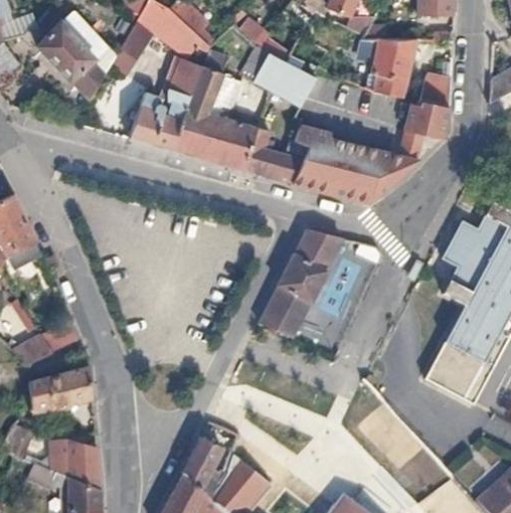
[(0,0),(0,42),(3,40),(27,34),(36,23),(32,12),(13,19),(3,23),(0,16),(10,12),(5,0),(0,0)]
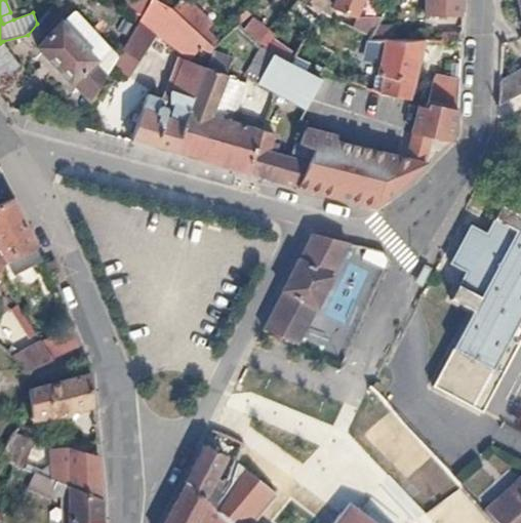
[(142,19),(158,34),(183,52),(195,53),(206,39),(184,18),(172,8),(157,0),(152,0),(142,19)]
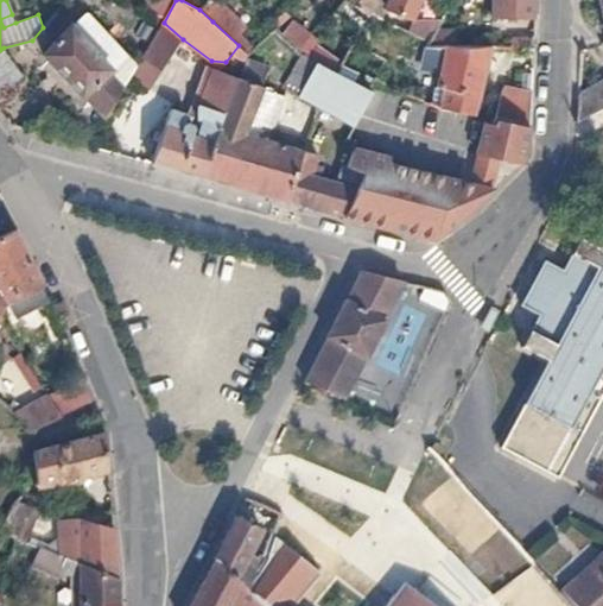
[(213,21),(239,45),(248,54),(255,48),(240,32),(246,25),(219,0),(213,0),(200,10),(213,21)]
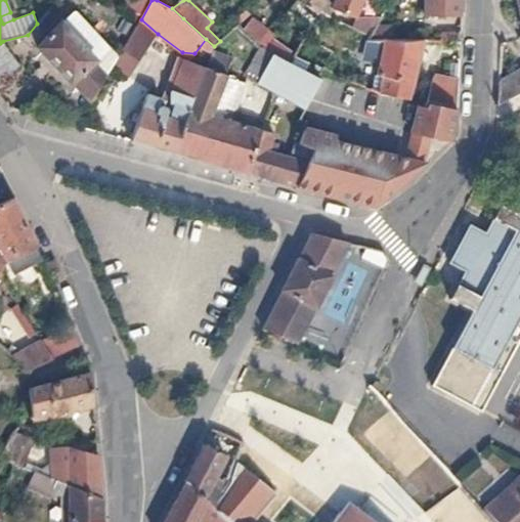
[(290,10),(300,16),(310,25),(311,25),(319,12),(302,0),(296,0),(296,1),(293,0),(288,9),(290,10)]
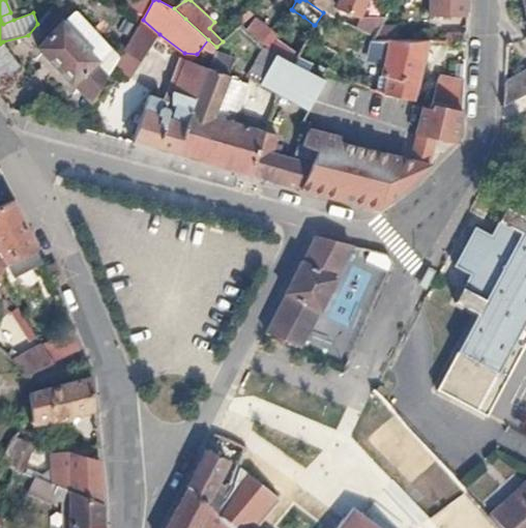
[(305,0),(323,12),(324,10),(330,0),(305,0)]
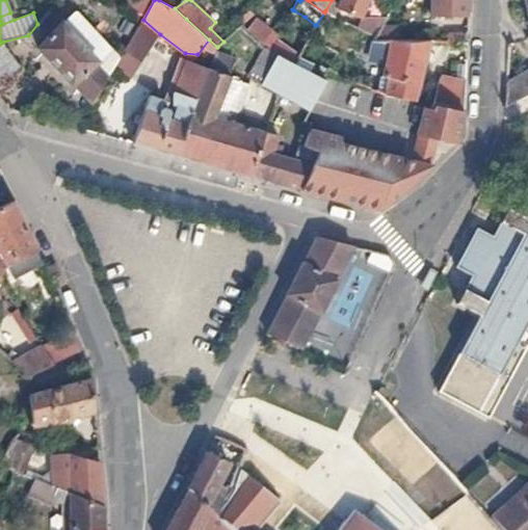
[(340,0),(339,3),(335,0),(332,0),(325,10),(337,18),(339,15),(360,23),(362,19),(363,19),(370,0),(340,0)]
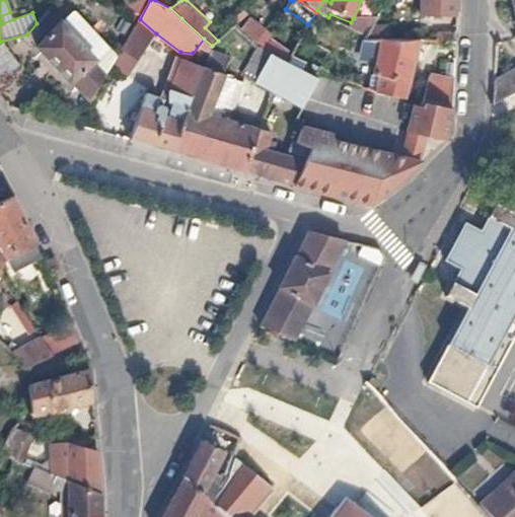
[(458,14),(458,0),(423,0),(423,14),(458,14)]
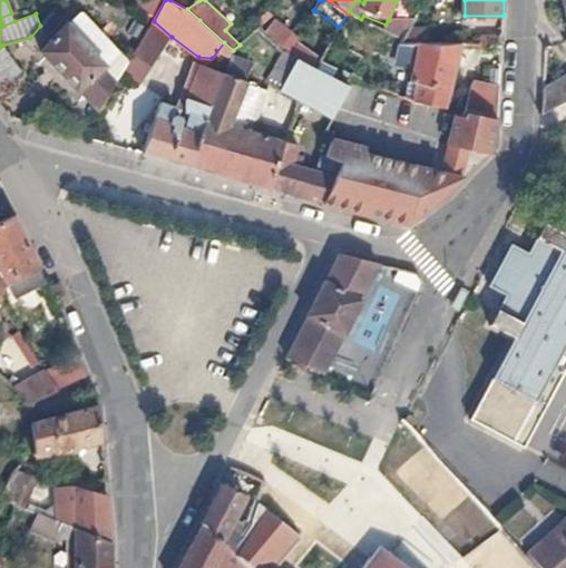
[(100,111),(123,72),(129,61),(83,10),(41,50),(78,90),(80,89),(100,111)]
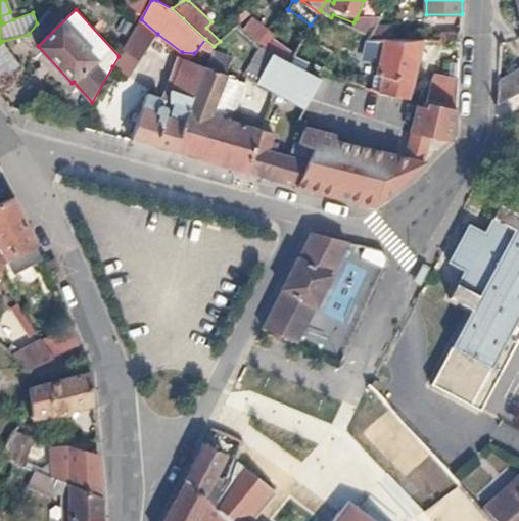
[(296,21),(299,16),(289,10),(287,9),(286,14),(289,16),(296,21)]
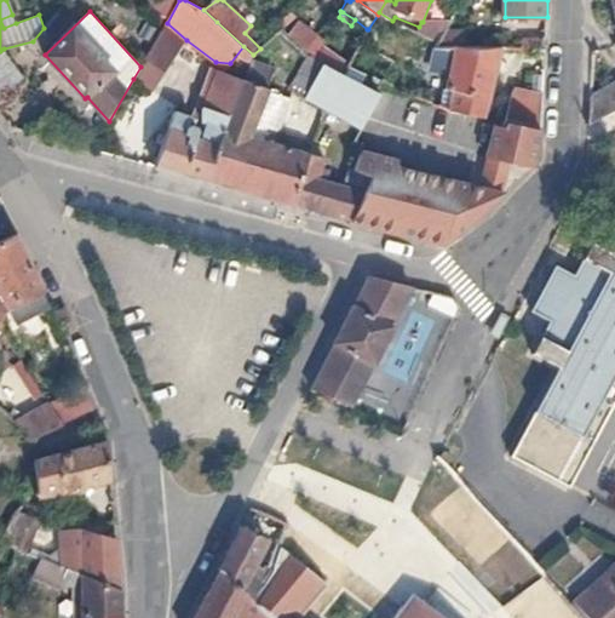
[(0,19),(4,28),(16,23),(12,15),(0,19)]
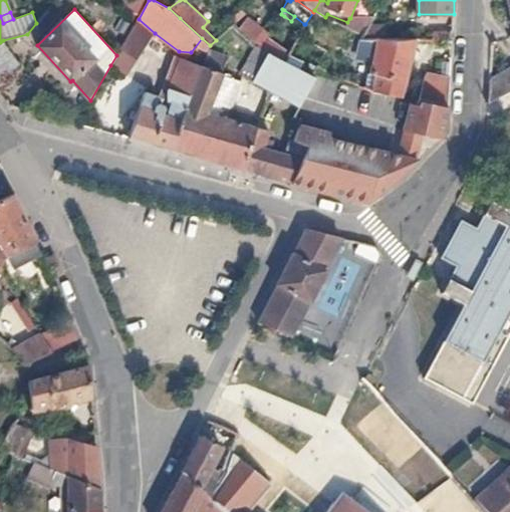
[(247,17),(239,28),(255,41),(262,32),(263,30),(247,17)]
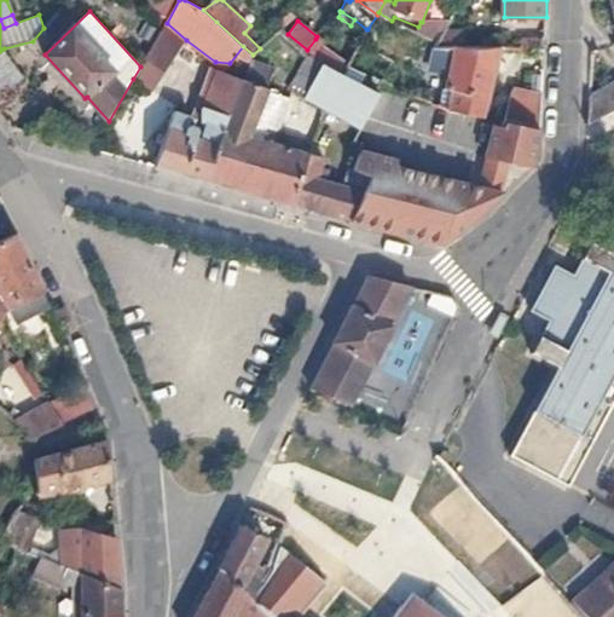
[(439,42),(445,30),(433,21),(426,36),(439,42)]
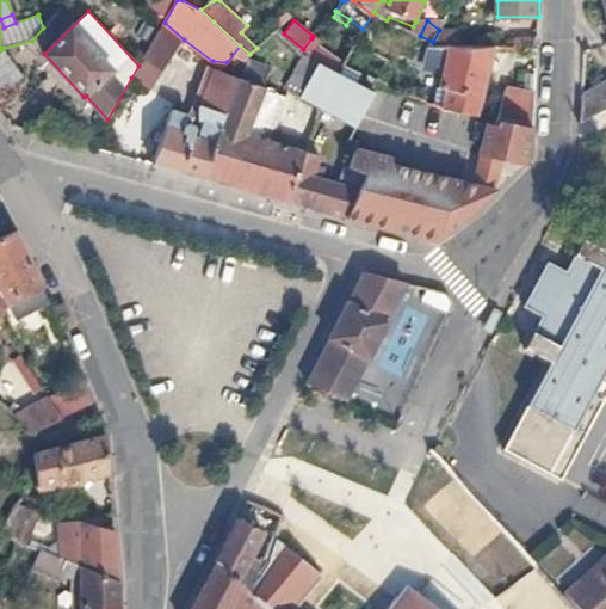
[(184,40),(165,23),(138,66),(131,78),(152,91),(184,40)]
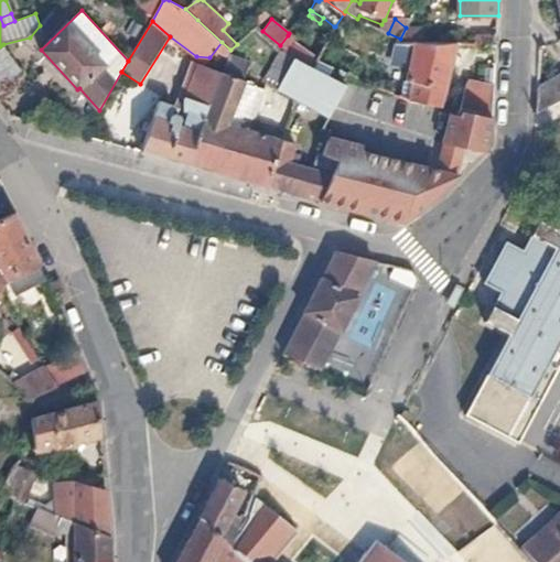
[(497,40),(497,34),(476,32),(475,44),(497,44),(497,40)]
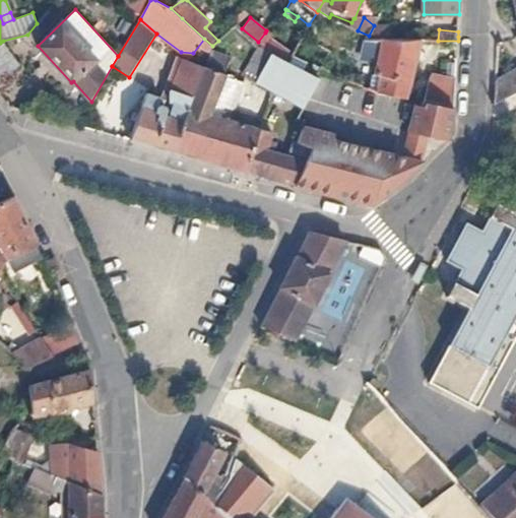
[(265,33),(258,42),(263,46),(265,48),(273,36),(266,30),(265,33)]
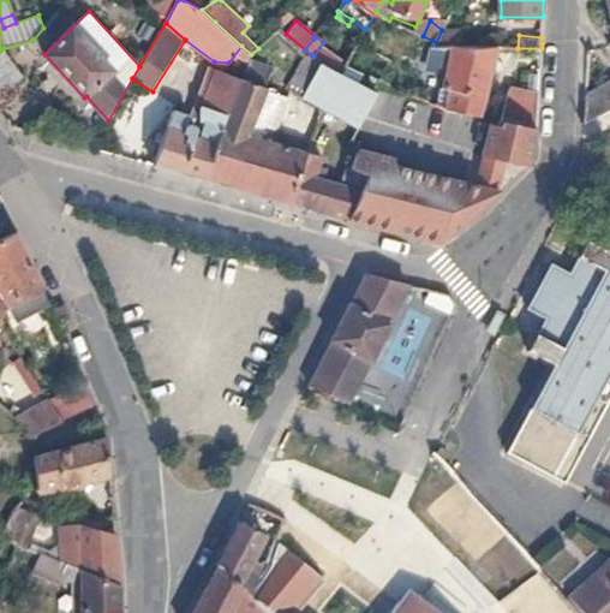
[(314,57),(322,63),(332,48),(323,42),(314,57)]
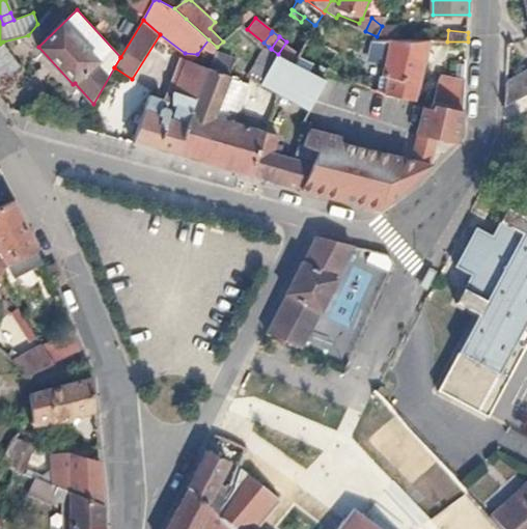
[(287,62),(295,65),(303,49),(289,40),(280,56),(287,62)]
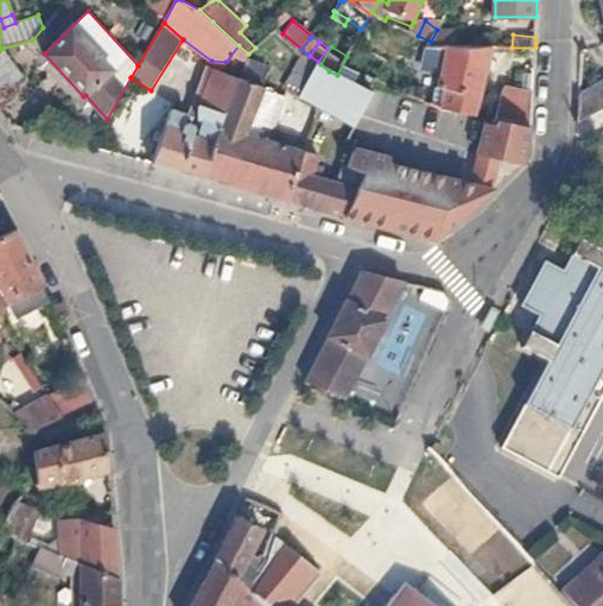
[(477,115),(493,46),(429,46),(423,68),(442,71),(439,87),(445,89),(442,107),(477,115)]
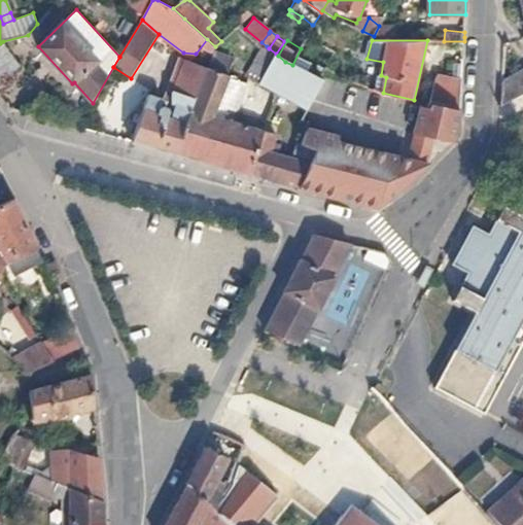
[(3,41),(0,43),(0,79),(20,64),(3,41)]
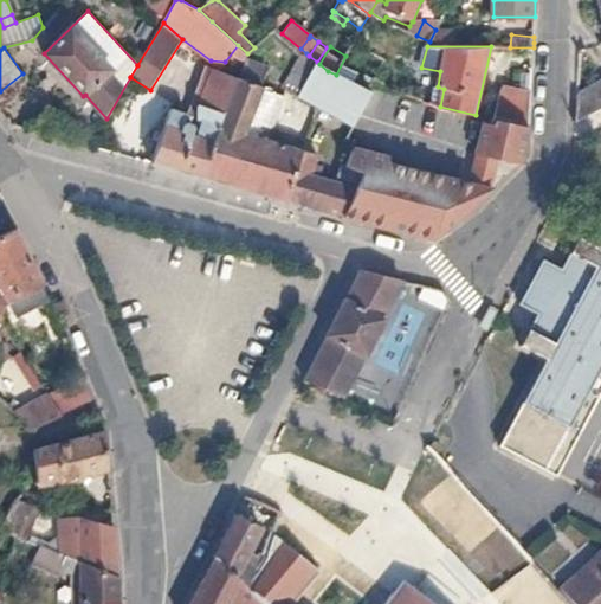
[(286,90),(354,127),(372,94),(336,75),(328,71),(320,64),(317,62),(309,56),(307,53),(286,90)]
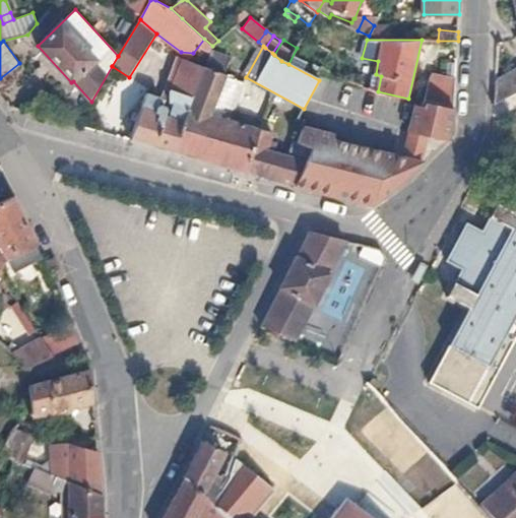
[(189,108),(221,118),(226,108),(236,111),(244,82),(226,77),(227,75),(224,75),(230,60),(210,52),(189,108)]
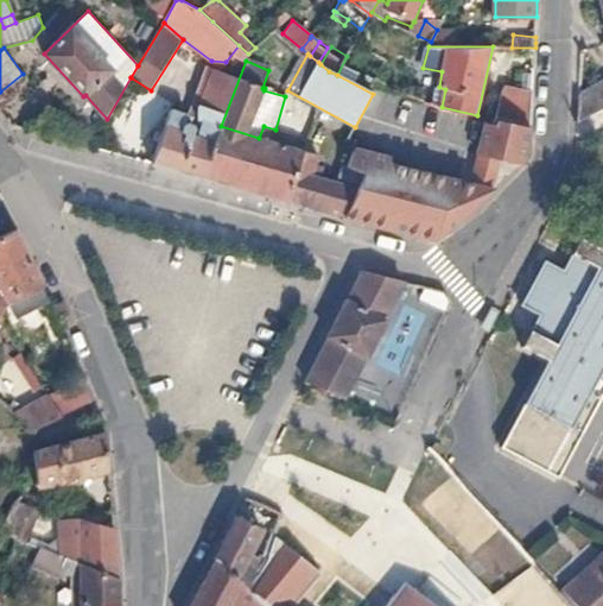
[(172,108),(152,163),(203,176),(221,126),(239,77),(214,68),(198,106),(198,118),(172,108)]
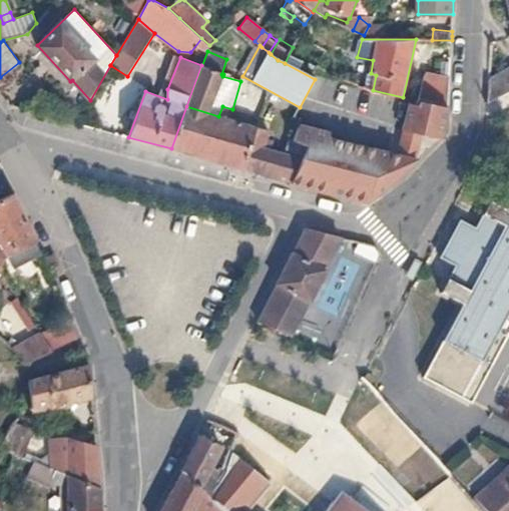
[(508,67),(490,78),(488,101),(508,89),(508,67)]
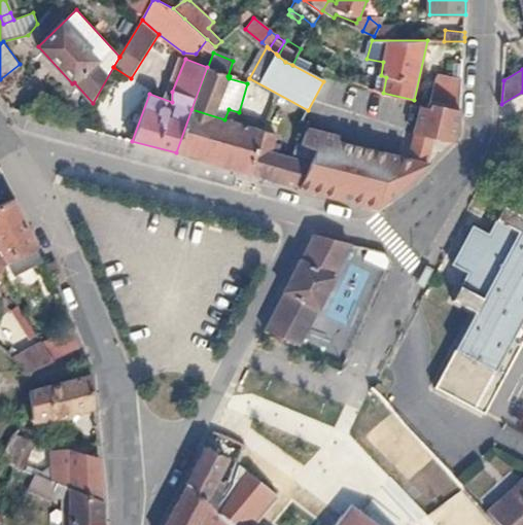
[(386,77),(381,75),(378,91),(383,93),(386,77)]
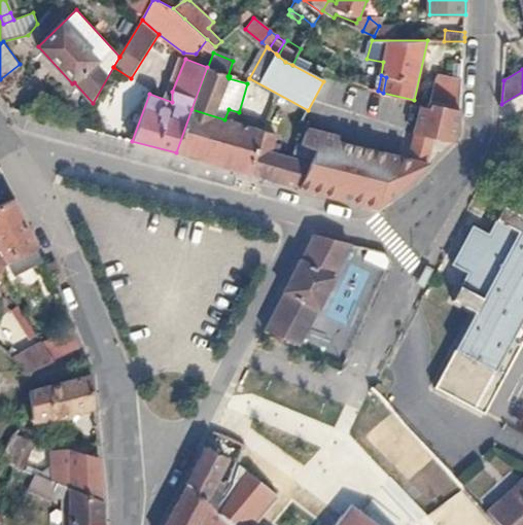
[(431,101),(460,107),(461,94),(462,81),(438,76),(431,101)]
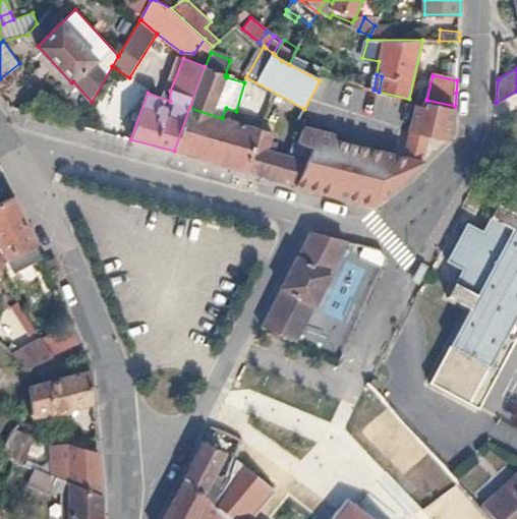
[(409,128),(427,132),(448,137),(455,106),(426,100),(423,105),(415,102),(409,128)]
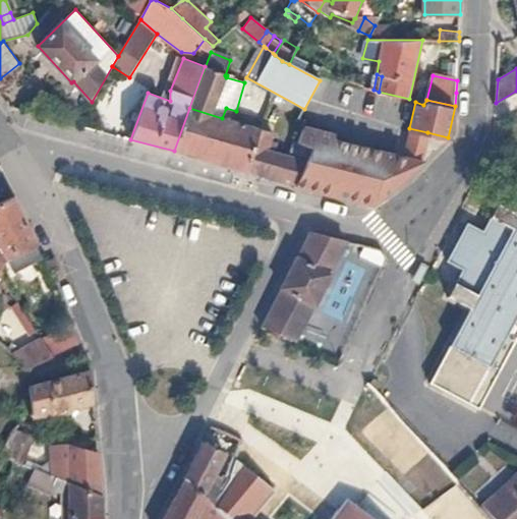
[(222,118),(189,108),(174,151),(215,163),(262,176),(269,151),(274,133),(222,118)]
